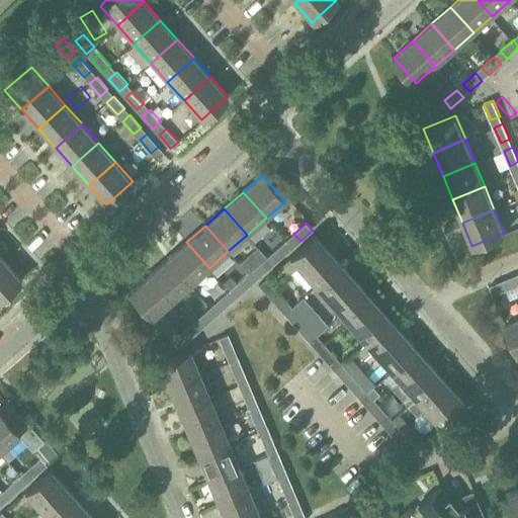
[(316,236),(289,259),(315,287),(341,264),(316,236)]
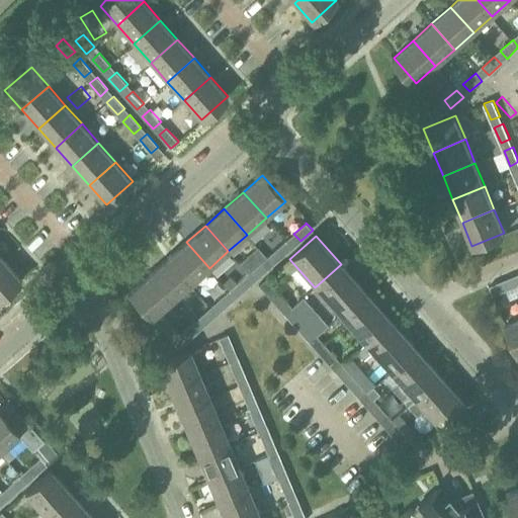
[(285,241),(273,251),(280,259),(286,254),(292,248),(285,241)]
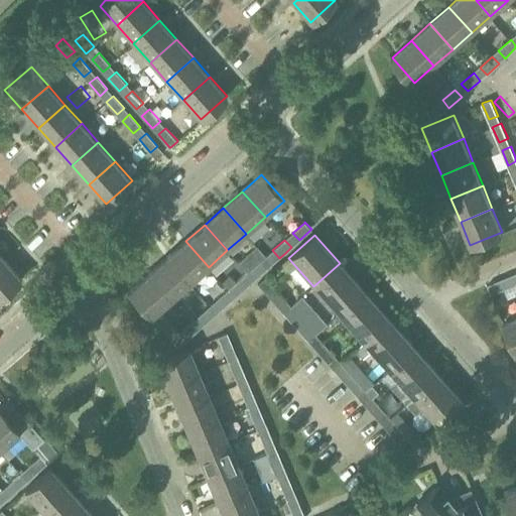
[(189,283),(209,267),(185,241),(167,258),(189,283)]
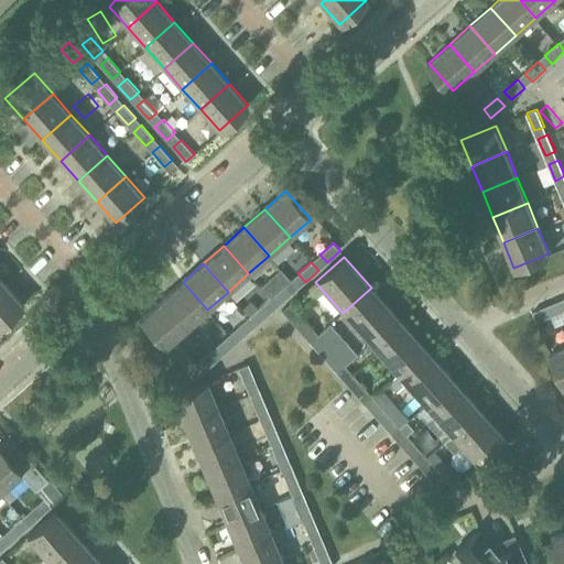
[(291,280),(278,291),(285,300),(299,289),(291,280)]
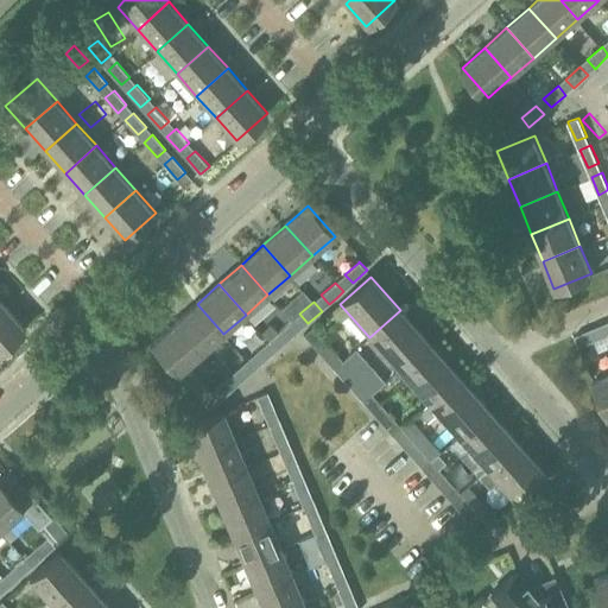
[(6,304),(0,308),(0,349),(26,327),(6,304)]
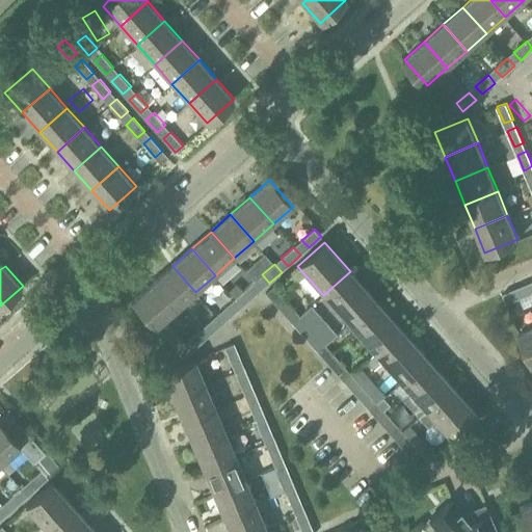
[(177,310),(195,292),(173,266),(153,283),(177,310)]
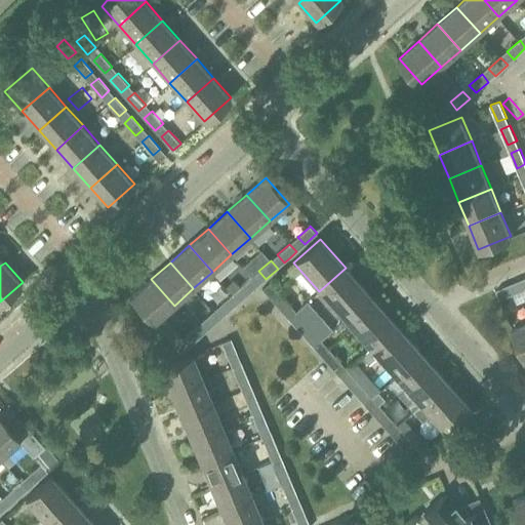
[(344,320),(371,296),(346,268),(319,291),(344,320)]
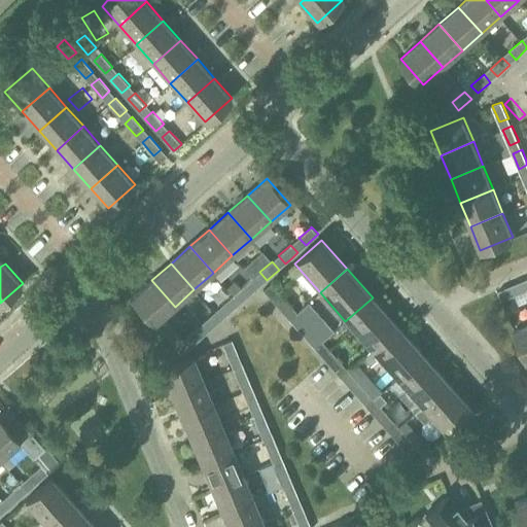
[(252,279),(241,289),(247,296),(259,286),(253,278),(252,279)]
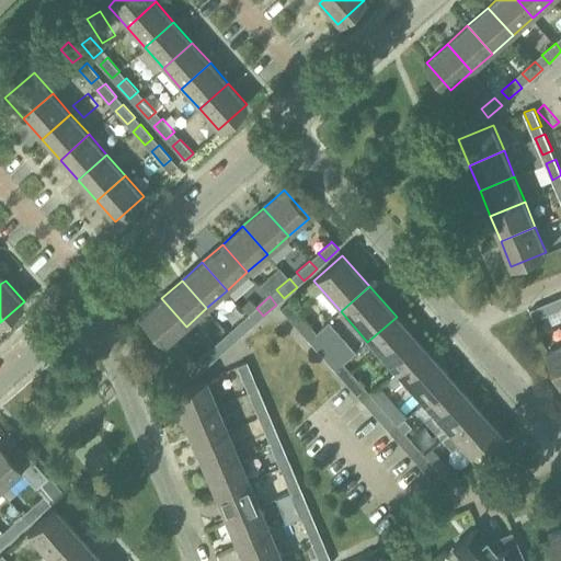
[(165,344),(186,327),(161,298),(140,317),(165,345),(165,344)]
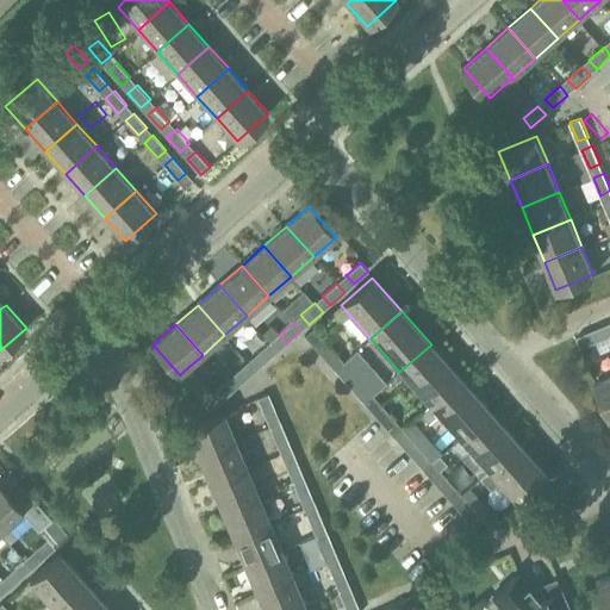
[(596,329),(577,337),(582,348),(583,348),(601,340),(596,329)]
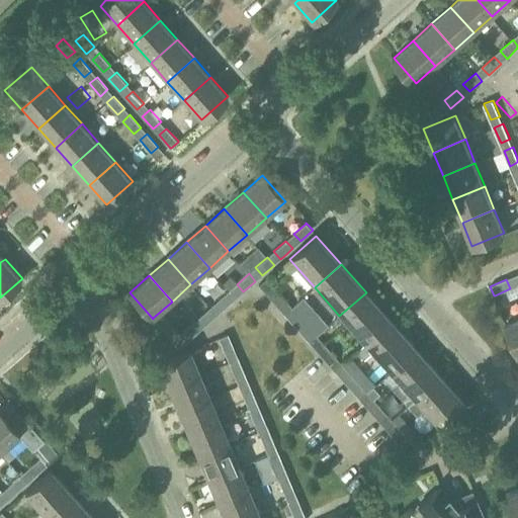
[(273,285),(265,292),(284,315),(292,308),(273,285)]
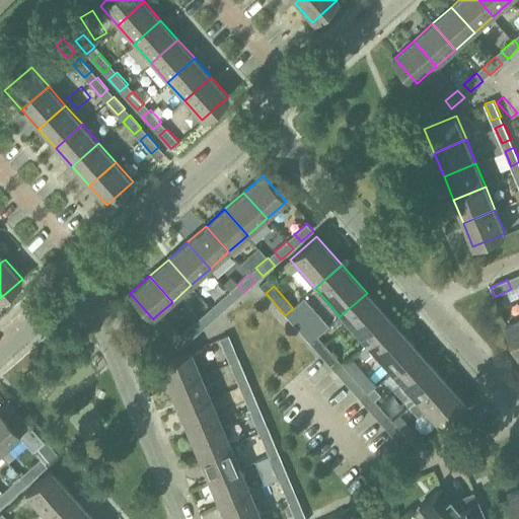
[(230,291),(218,301),(225,309),(237,298),(230,291)]
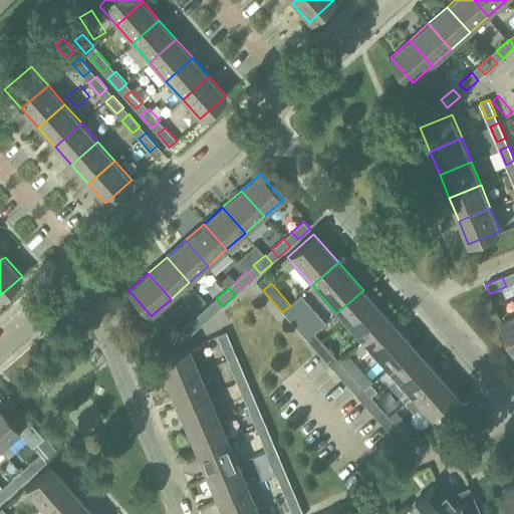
[(361,341),(388,318),(363,290),(336,313),(361,341)]
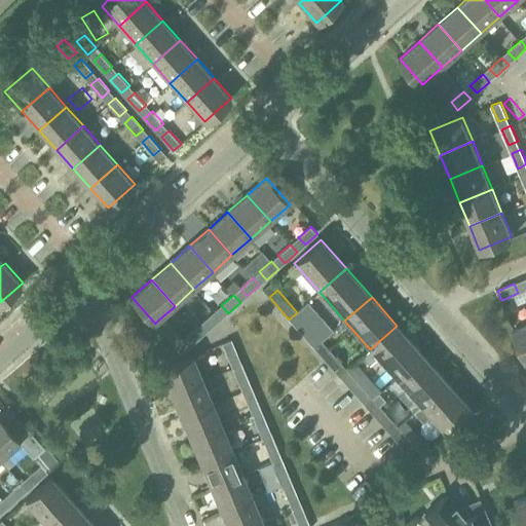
[(215,311),(202,323),(210,330),(221,320),(221,318),(215,311)]
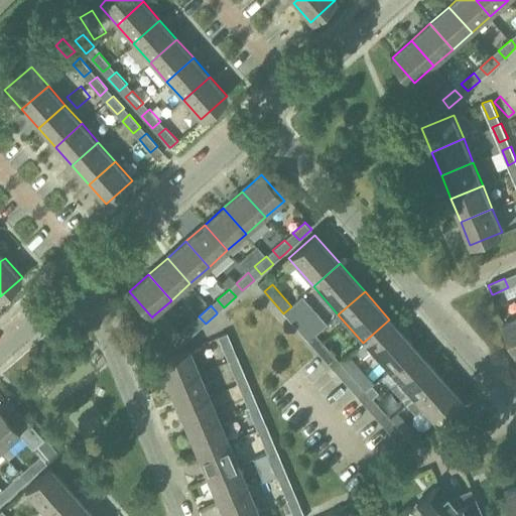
[(297,312),(289,319),(308,342),(316,335),(315,334),(297,312)]
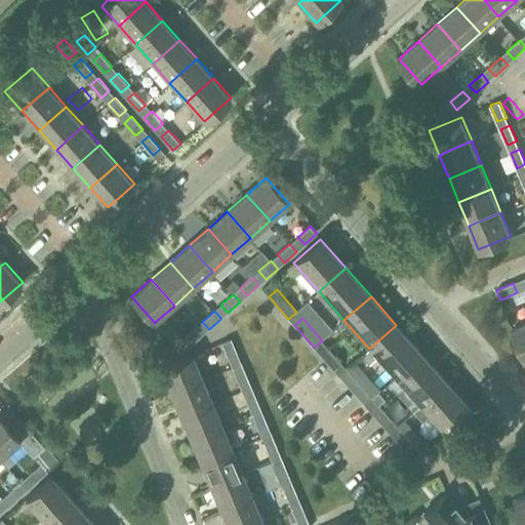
[(524,357),(524,322),(513,327),(524,357)]
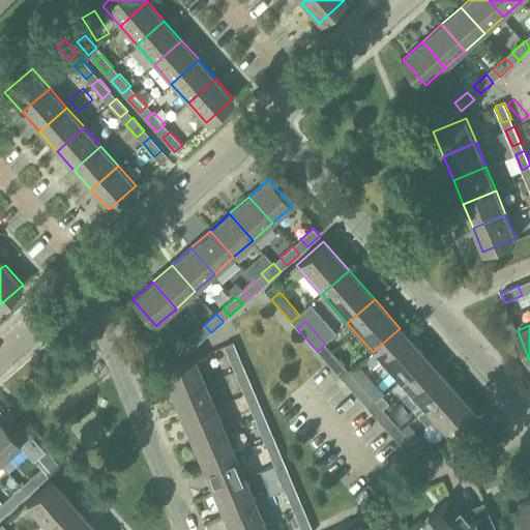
[(373,352),(364,359),(373,369),(381,361),(398,381),(425,356),(400,328),(373,352)]
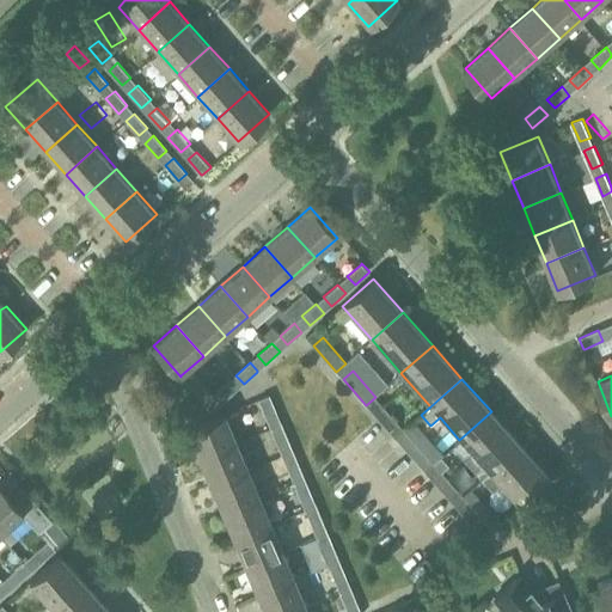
[(212,396),(220,404),(236,391),(227,381),(212,396)]
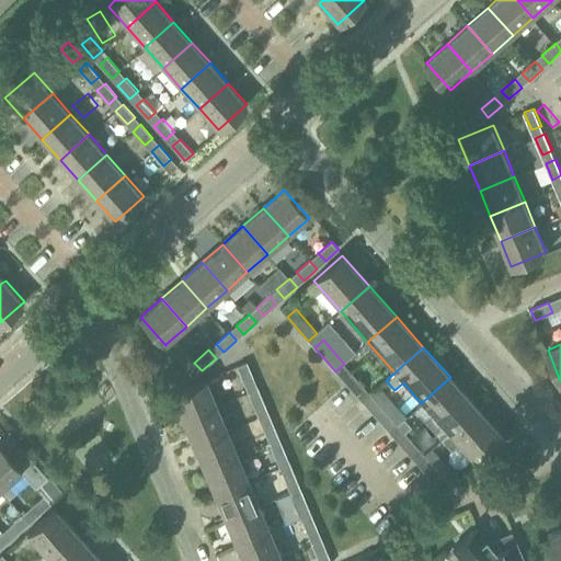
[(248,363),(237,367),(244,384),(254,379),(248,363)]
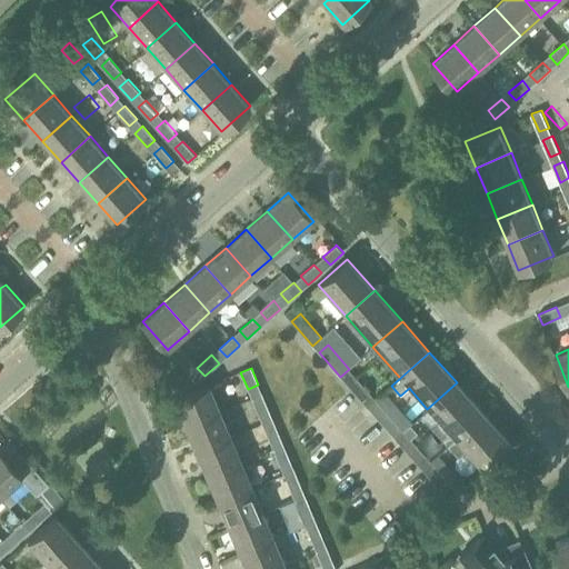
[(355,376),(346,383),(367,408),(376,400),(355,376)]
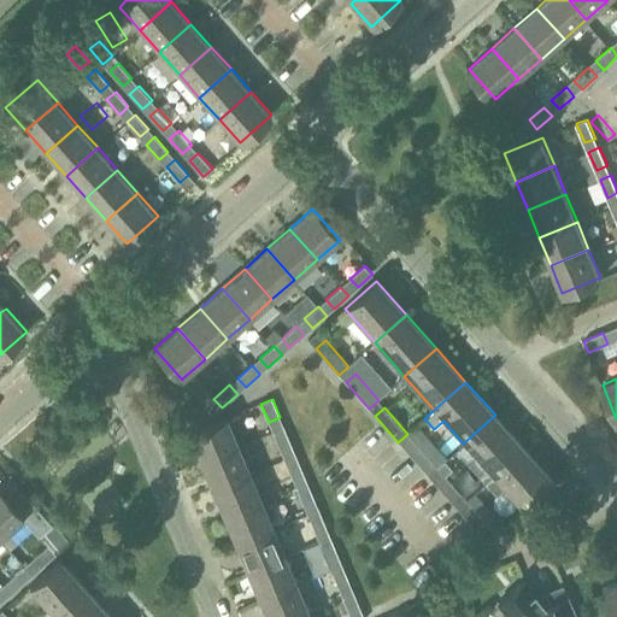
[(493,477),(524,448),(495,415),(463,444),(493,477)]
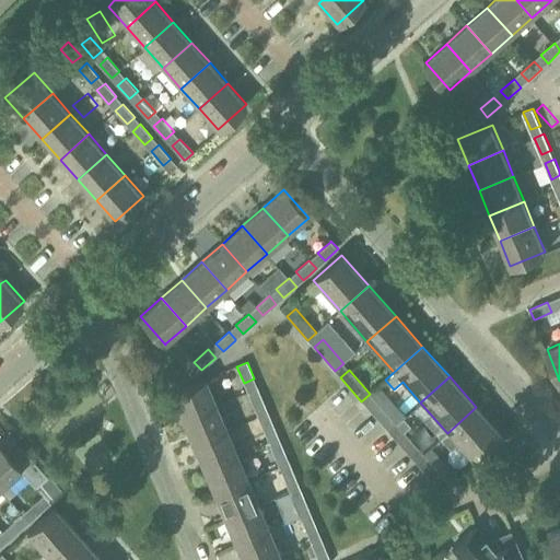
[(183,418),(218,404),(207,378),(172,393),(183,418)]
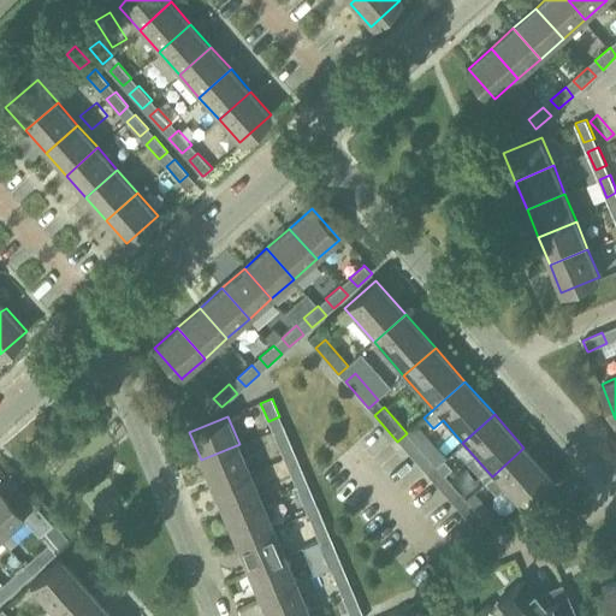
[(283,426),(272,431),(279,449),(291,444),(283,426)]
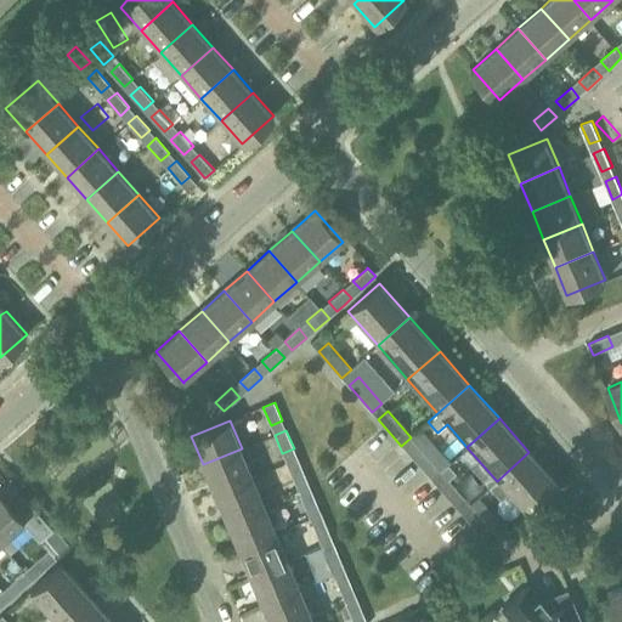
[(418,445),(408,453),(431,479),(441,470),(418,445)]
